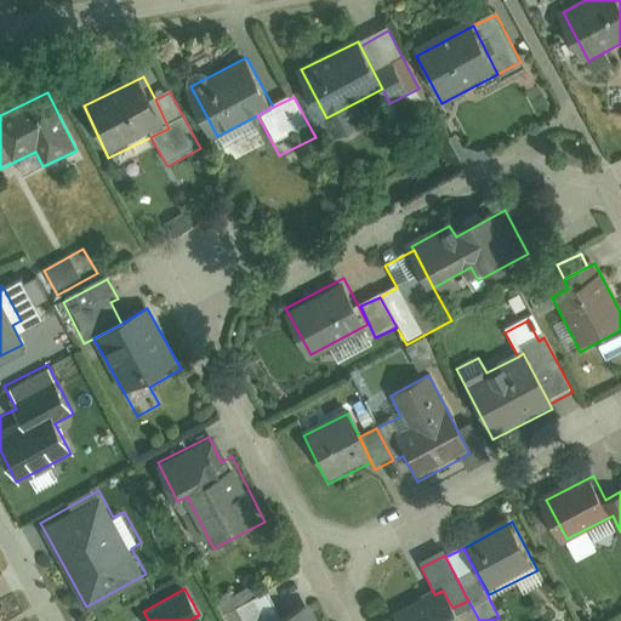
[(281,620),(268,594),(257,599),(251,588),(221,604),(228,620),(281,620)]
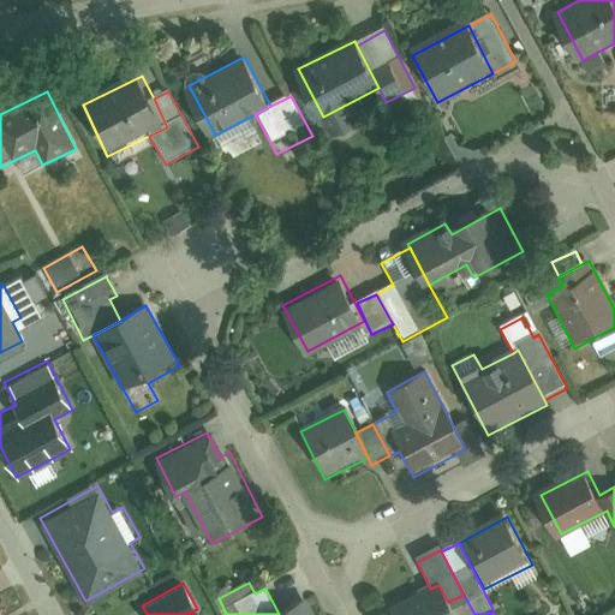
[(454,614),(448,602),(439,585),(430,589),(390,609),(393,614),(454,614)]
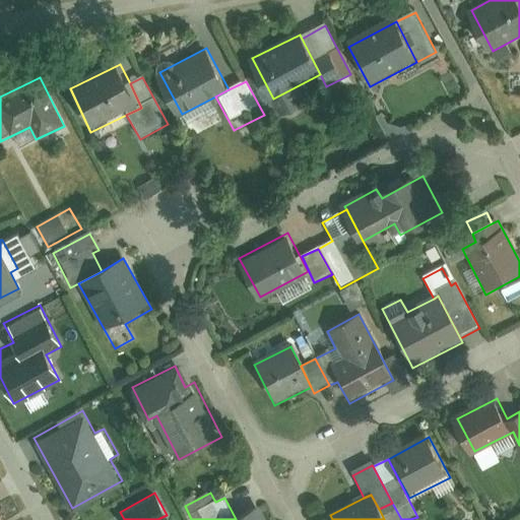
[(455,515),(459,519),(471,519),(476,516),(465,505),(455,515)]
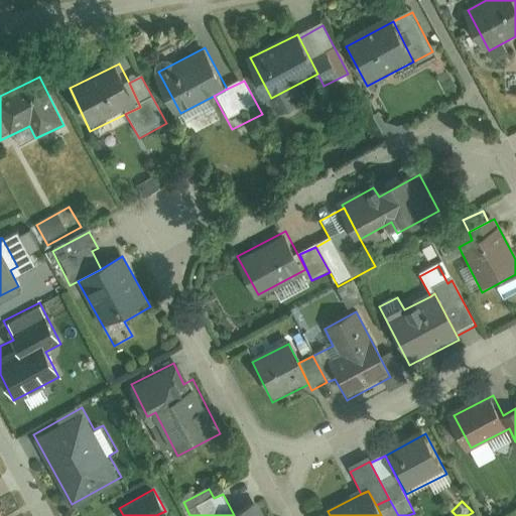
[(264,515),(258,504),(238,515),(264,515)]
